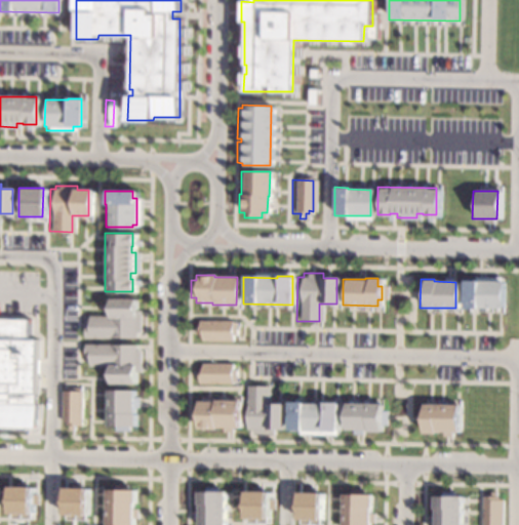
[(464,308),(464,280),(477,280),(477,282),(500,282),(500,309),(464,308)]
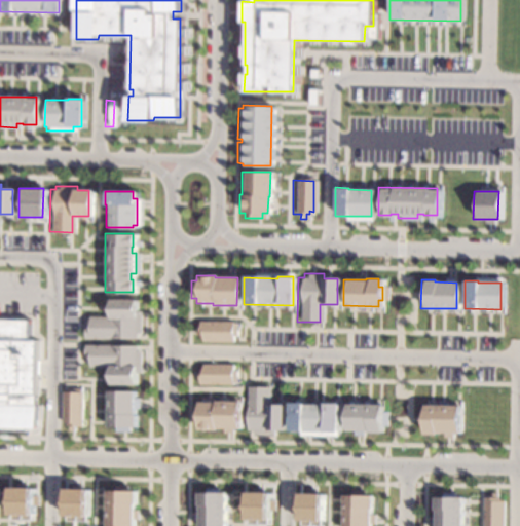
[(80,338),(132,338),(132,332),(136,332),(136,312),(132,312),(132,299),(106,299),(106,315),(84,315),(84,326),(80,326),(80,338)]
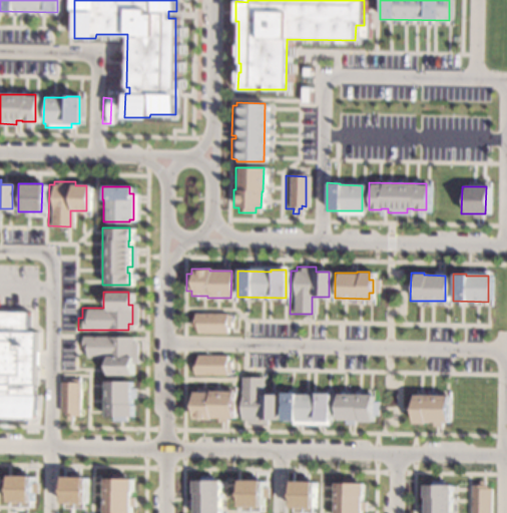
[(24,312),(0,311),(0,417),(30,418),(32,331),(24,331),(24,312)]
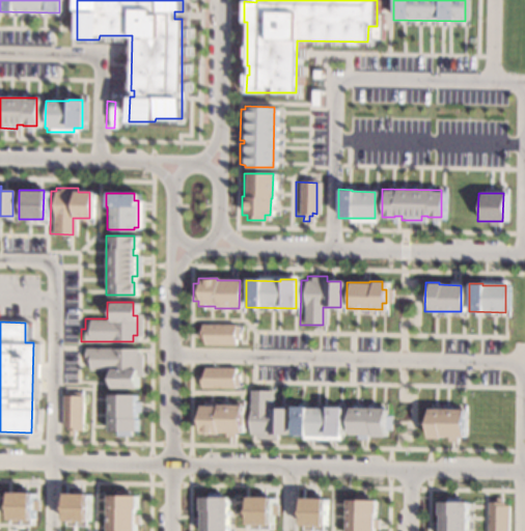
[(231,325),(231,345),(200,344),(200,341),(197,341),(197,337),(193,337),(193,332),(197,332),(197,324),(231,325)]
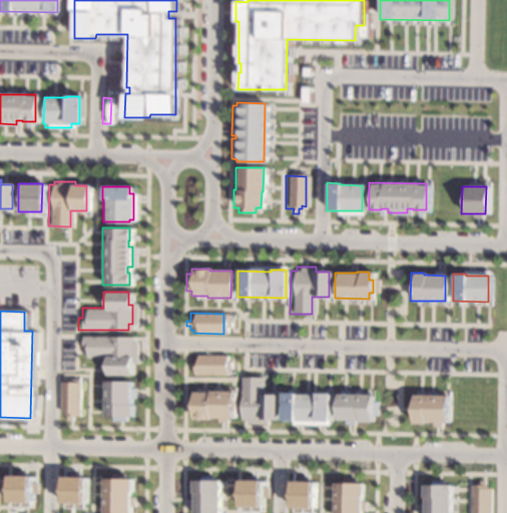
[(78,336),(128,336),(128,342),(133,343),(133,363),(128,363),(128,375),(102,374),(102,358),(82,358),(82,348),(78,348),(78,336)]
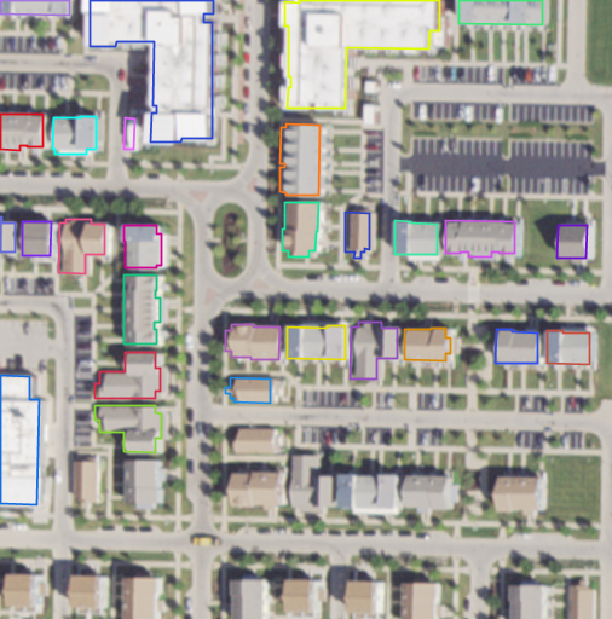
[(269,428),(269,452),(232,452),(232,447),(229,447),(229,444),(224,444),(224,438),(229,438),(229,428),(269,428)]
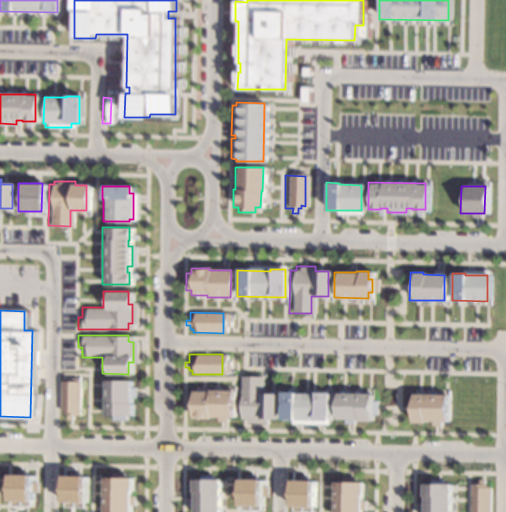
[(237,418),(237,376),(259,376),(259,393),(276,393),(276,418),(263,418),(263,422),(242,422),(242,418),(237,418)]
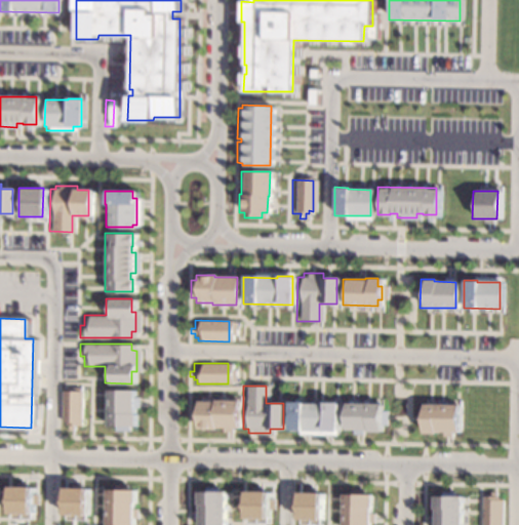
[(58,391),(65,391),(65,389),(77,389),(77,392),(78,392),(78,425),(63,425),(63,422),(57,422),(58,391)]
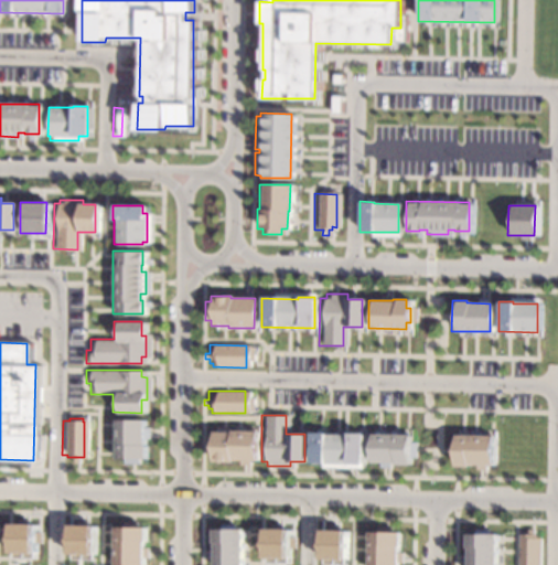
[(111,457),(111,419),(140,419),(140,445),(141,445),(141,457),(133,457),(133,462),(119,462),(119,457),(111,457)]
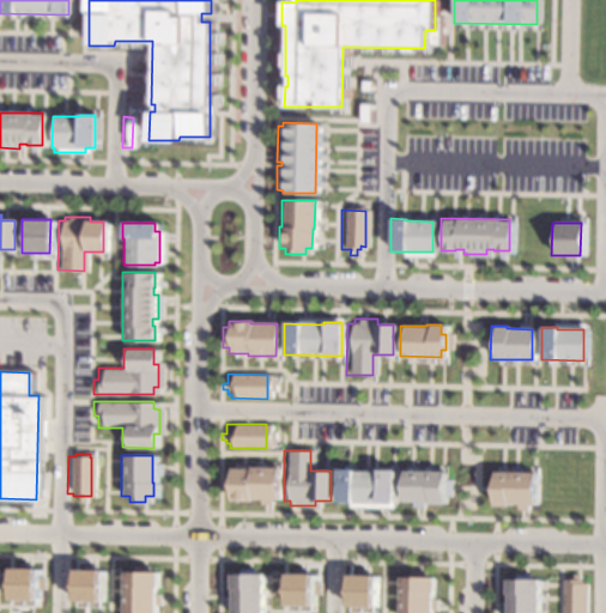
[(226,468),(247,469),(247,467),(277,468),(276,499),(266,498),(266,503),(255,503),(255,498),(248,498),(248,501),(226,499),(226,468)]
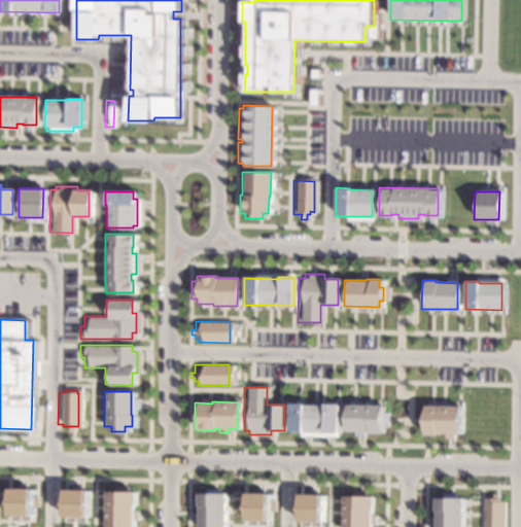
[(287,431),(288,405),(322,406),(322,403),(338,405),(337,432),(287,431)]
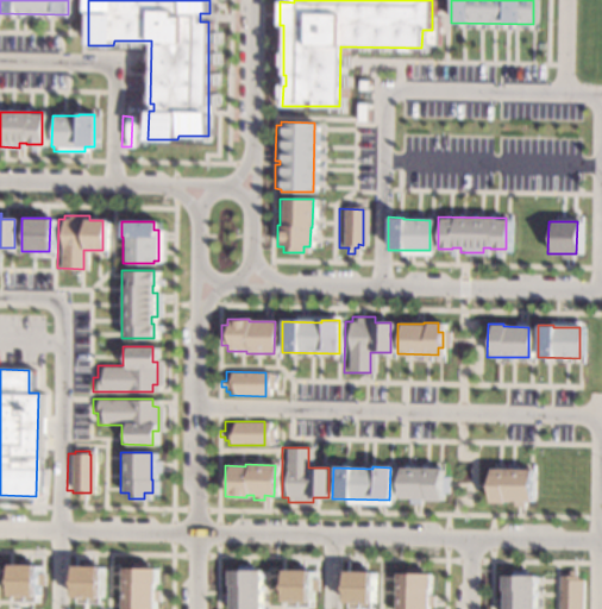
[(396,497),(397,468),(437,468),(437,478),(443,478),(443,493),(437,491),(437,500),(422,500),(422,498),(416,498),(416,503),(405,503),(405,497),(396,497)]
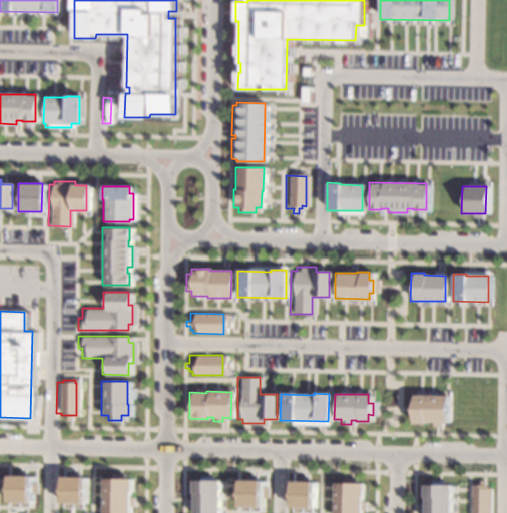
[(411,395),(444,395),(444,421),(438,421),(437,426),(429,426),(429,421),(423,421),(423,423),(410,423),(411,395)]
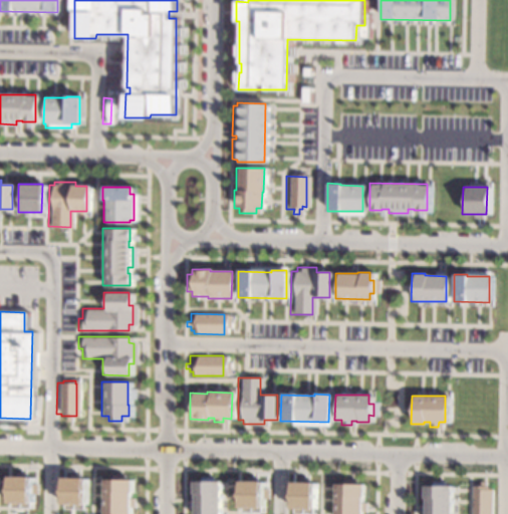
[(5,507),(28,507),(28,477),(5,476),(5,507)]
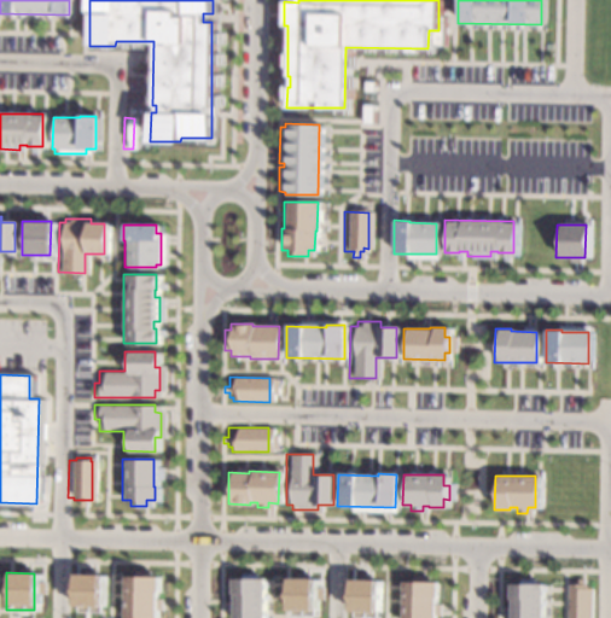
[(99,575),(71,573),(70,606),(98,606),(99,575)]
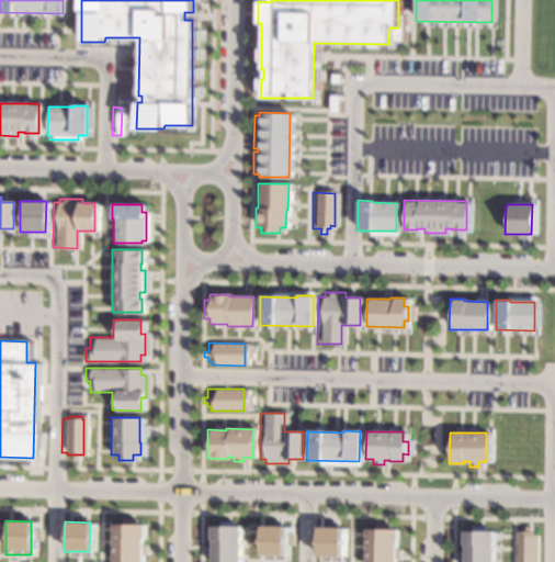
[(236,527),(236,561),(207,561),(207,539),(206,539),(206,527),(214,527),(214,521),(228,521),(228,527),(236,527)]
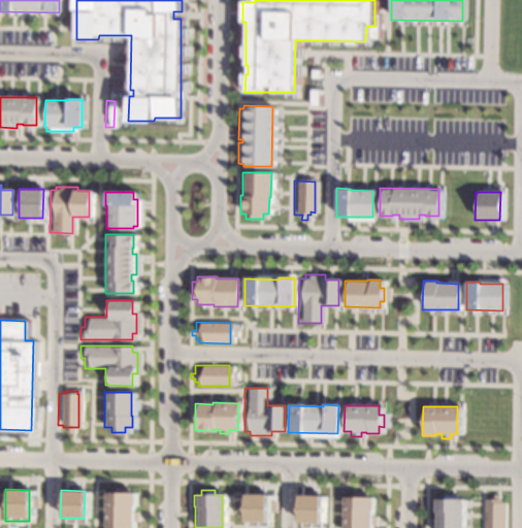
[(102,527),(102,492),(132,493),(132,505),(130,505),(130,512),(134,512),(134,520),(130,520),(130,527),(102,527)]
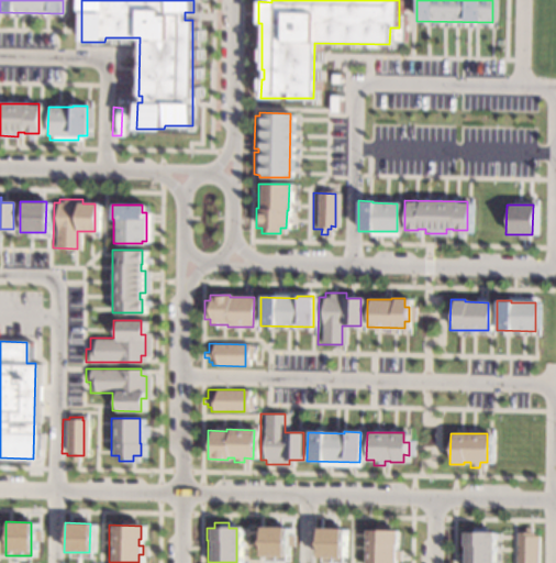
[(258,556),(285,556),(285,544),(286,544),(287,527),(258,527),(258,556)]
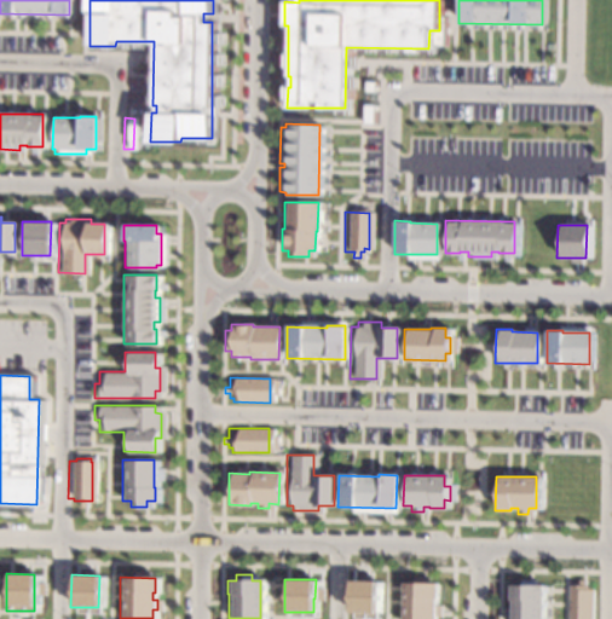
[(375,613),(375,582),(347,580),(346,613),(375,613)]
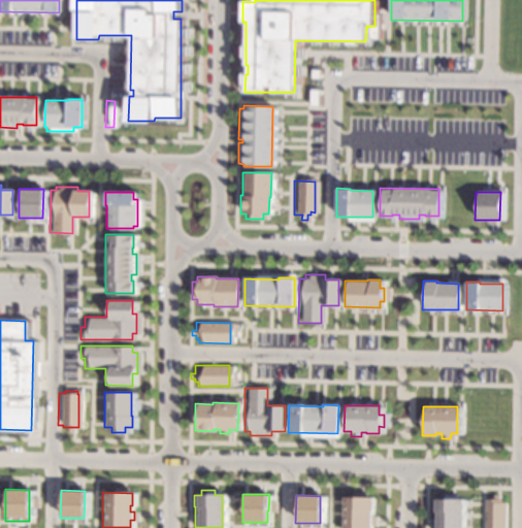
[(481,527),(482,499),(489,499),(489,495),(496,495),(496,499),(498,499),(498,502),(501,502),(501,527),(481,527)]
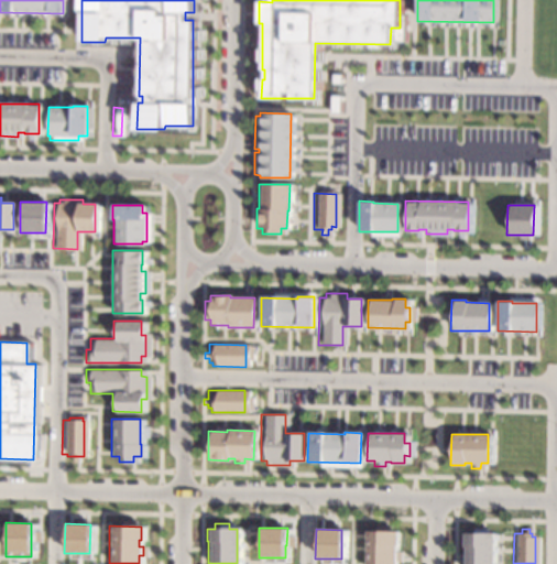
[(363,563),(364,531),(395,531),(395,545),(394,545),(394,552),(397,552),(397,561),(394,561),(394,563),(363,563)]
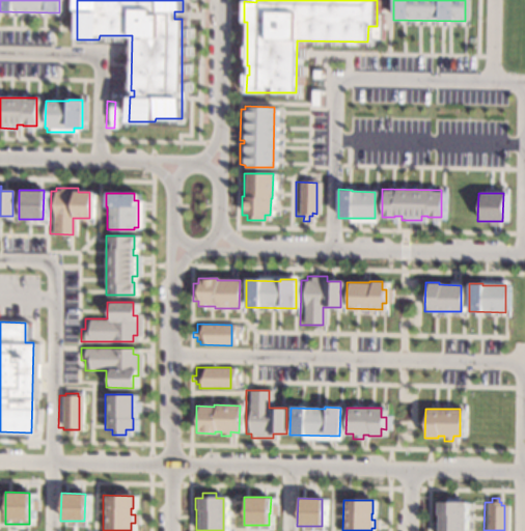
[(436,530),(436,514),(435,514),(435,502),(464,502),(464,530),(436,530)]
